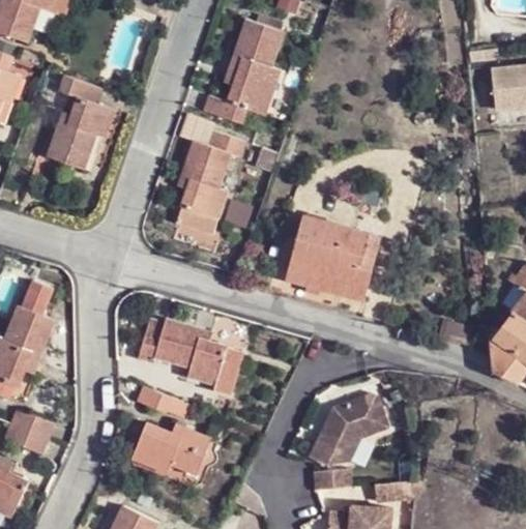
[(0,45),(9,48),(21,10),(31,16),(36,0),(0,0),(0,45)]
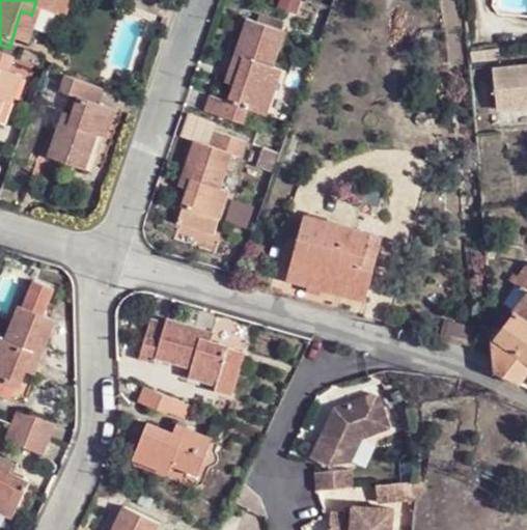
[(238,14),(223,62),(233,65),(227,85),(223,100),(207,93),(204,109),(238,118),(240,104),(259,111),(272,63),(265,61),(274,24),(238,14)]
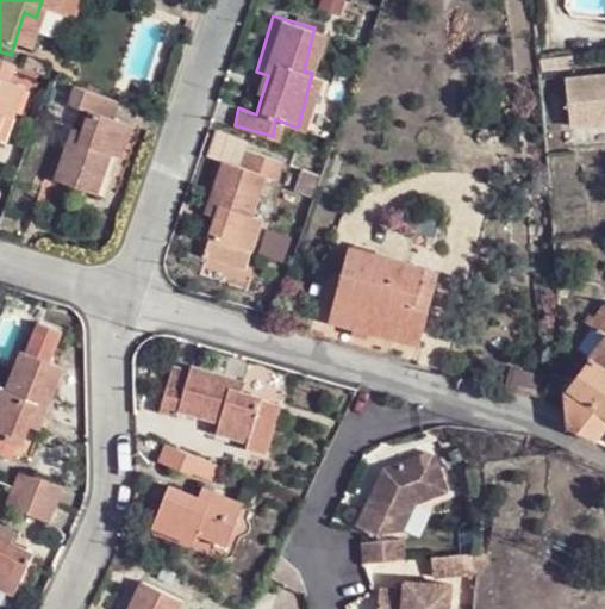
[(604,64),(568,69),(572,117),(604,113),(604,64)]
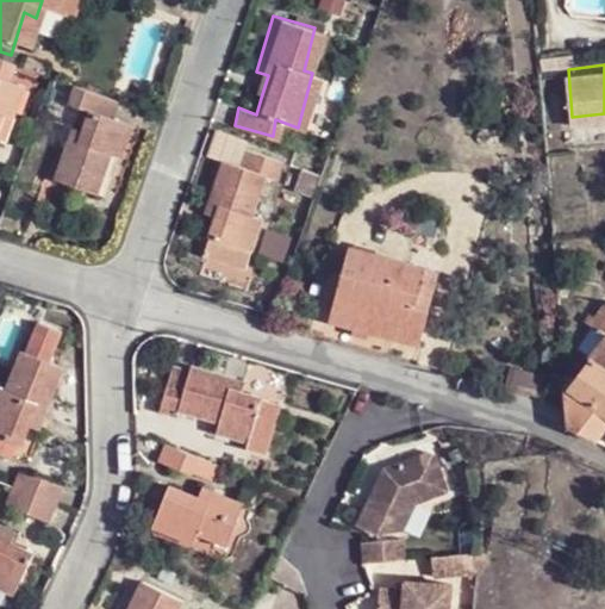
[(268,75),(256,72),(249,94),(261,98),(268,75)]
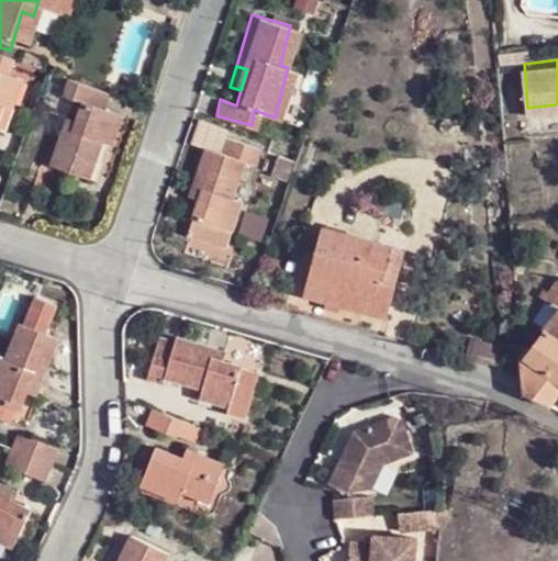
[(60,99),(56,113),(47,133),(41,130),(29,166),(67,180),(79,141),(92,145),(103,112),(86,107),(92,89),(53,74),(44,93),(60,99)]
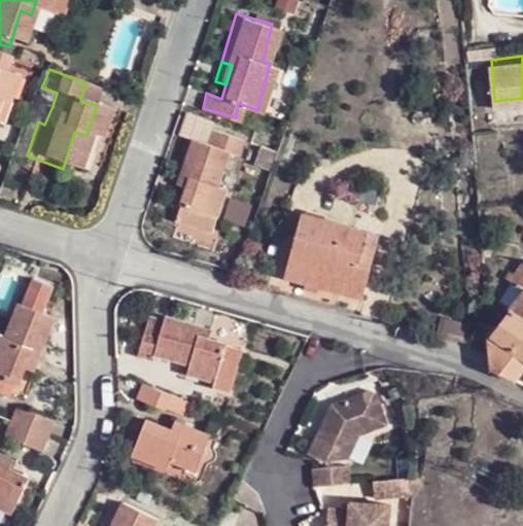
[(0,101),(8,76),(0,73),(0,101)]
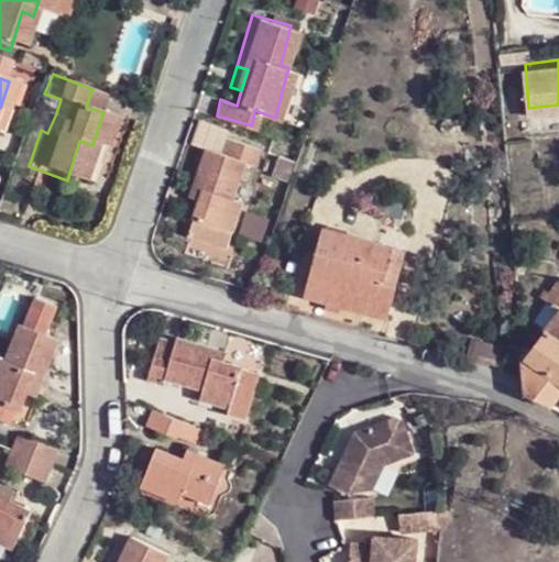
[(47,133),(56,113),(47,110),(41,130),(47,133)]
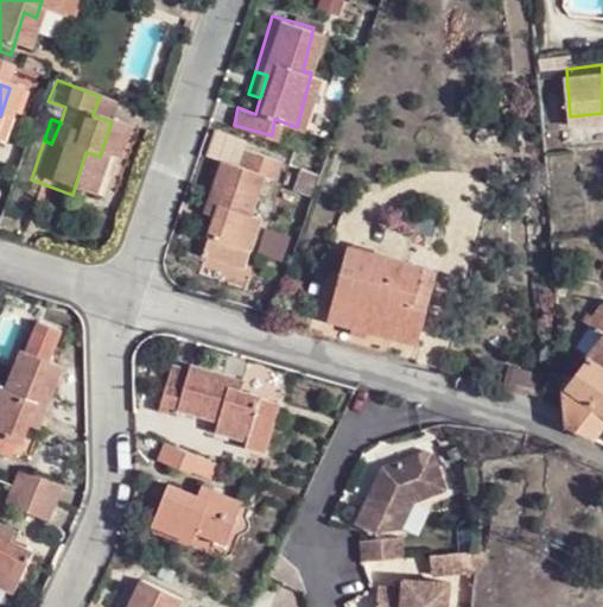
[(233,162),(222,158),(203,215),(216,220),(201,271),(241,284),(264,212),(252,209),(264,168),(273,171),(278,157),(237,146),(233,162)]
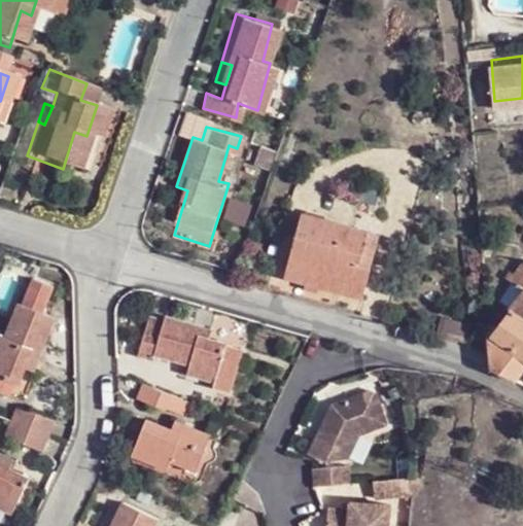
[(275,146),(259,140),(253,163),(269,167),(275,146)]
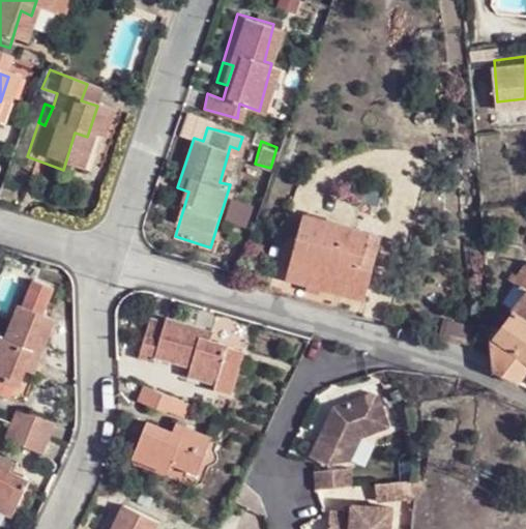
[(358,262),(364,244),(368,235),(305,214),(284,276),(359,304),(373,267),(358,262)]
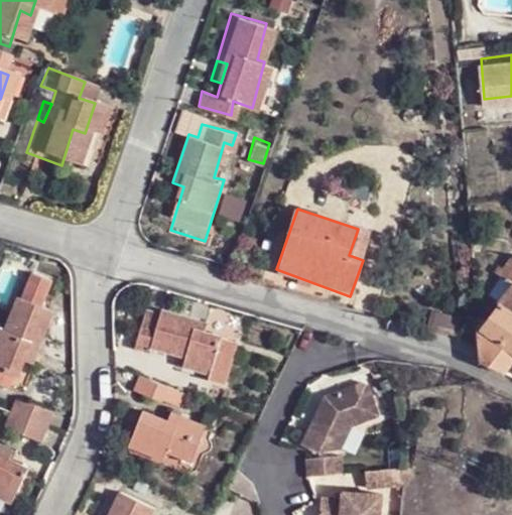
[(369,242),(355,238),(349,255),(363,260),(369,242)]
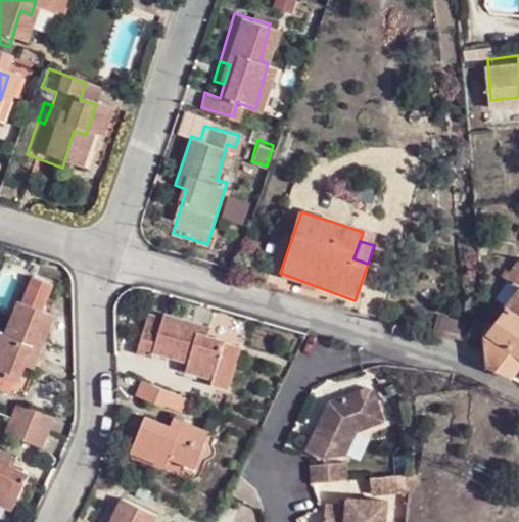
[(502,278),(508,282),(516,287),(518,285),(518,286),(518,262),(514,259),(502,278)]
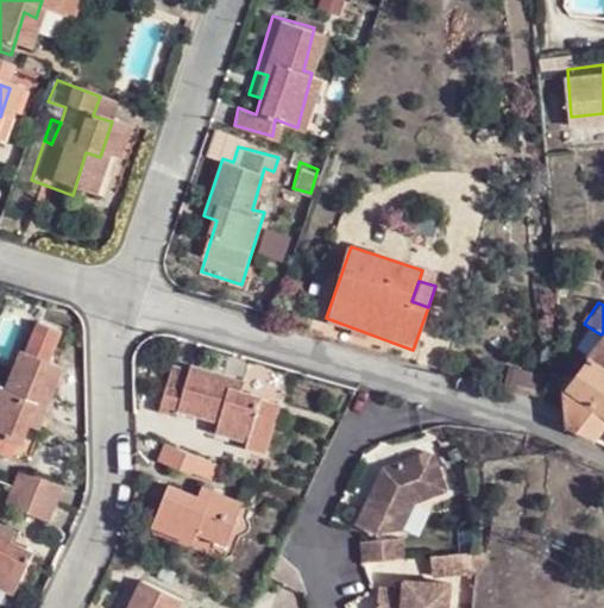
[(38,402),(48,406),(62,368),(48,362),(60,331),(38,323),(26,353),(20,351),(6,395),(0,393),(0,442),(21,450),(30,424),(38,402)]
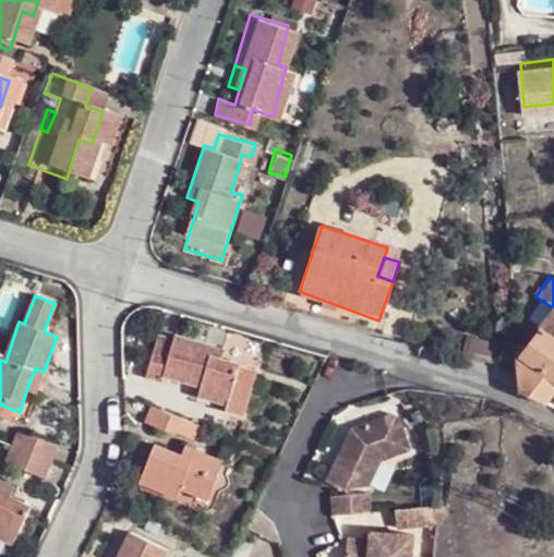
[(551,306),(542,301),(532,314),(541,321),(551,306)]
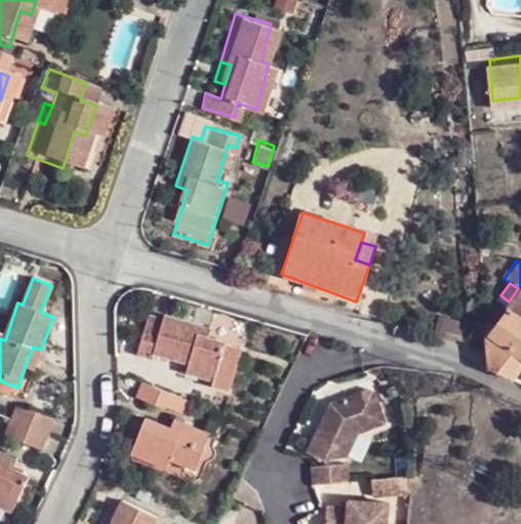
[(483,328),(485,365),(498,373),(505,377),(513,380),(520,365),(520,287),(520,286),(518,288),(509,301),(489,333),(483,328)]
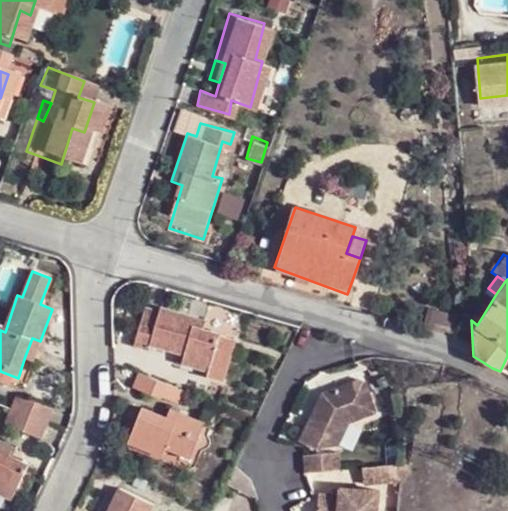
[(188,321),(191,310),(164,300),(161,312),(144,306),(132,344),(151,351),(153,341),(186,353),(183,362),(216,372),(214,375),(224,378),(237,336),(207,327),(188,321)]
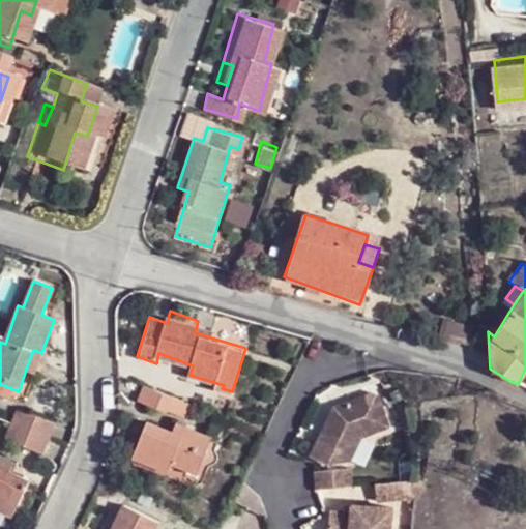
[(218,327),(198,321),(195,332),(214,339),(218,327)]
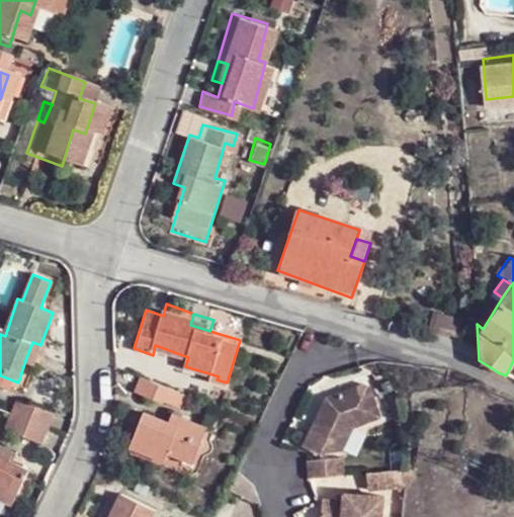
[(32,364),(40,345),(32,342),(25,360),(32,364)]
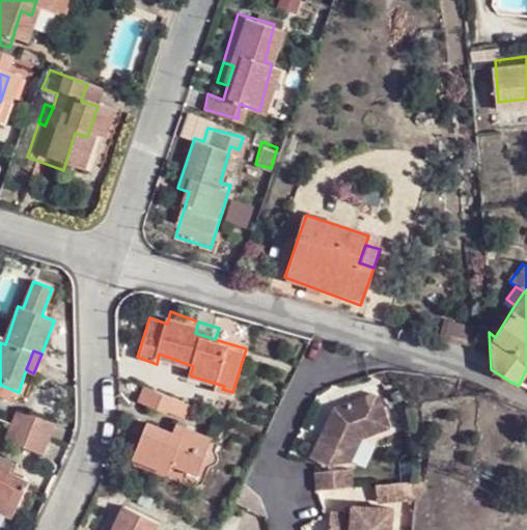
[(172,391),(147,384),(140,398),(167,407),(172,391)]
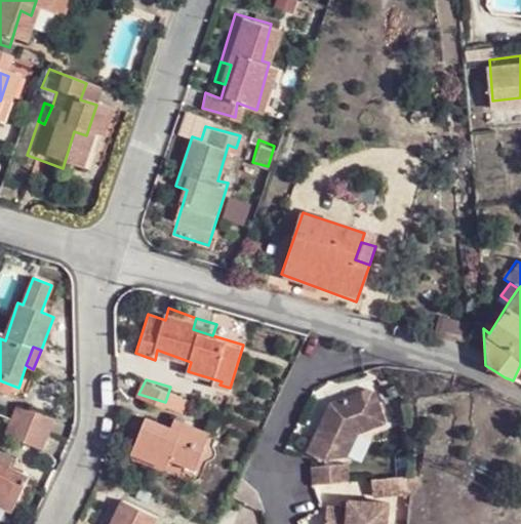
[(54,422),(17,407),(6,438),(42,452),(54,422)]
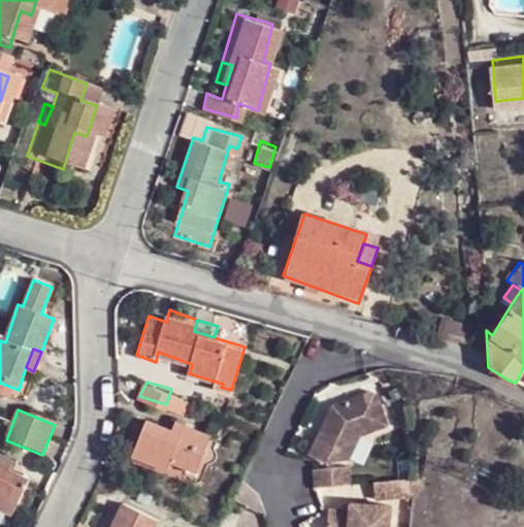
[(189,436),(154,423),(139,459),(176,472),(179,459),(208,472),(223,436),(195,424),(189,436)]
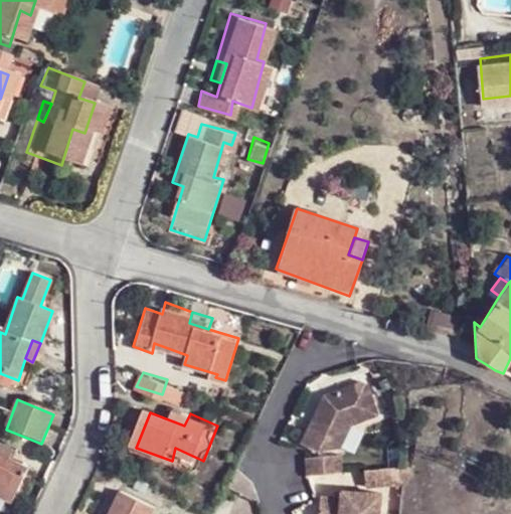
[(15,453),(0,444),(0,457),(11,462),(15,453)]
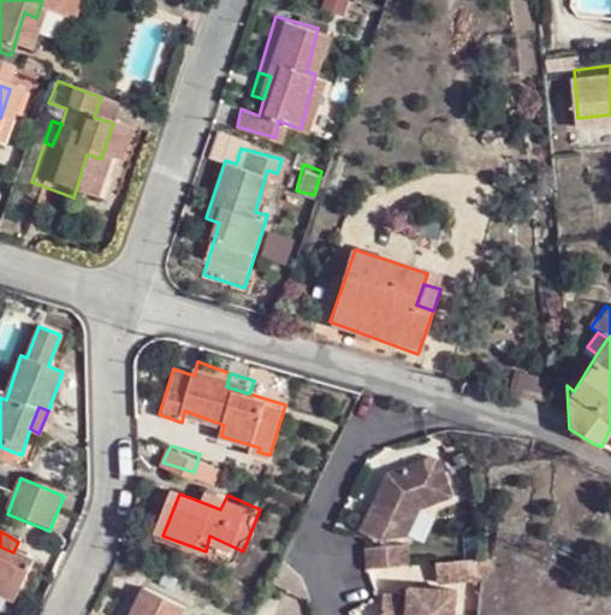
[(369,549),(371,571),(411,566),(409,545),(369,549)]
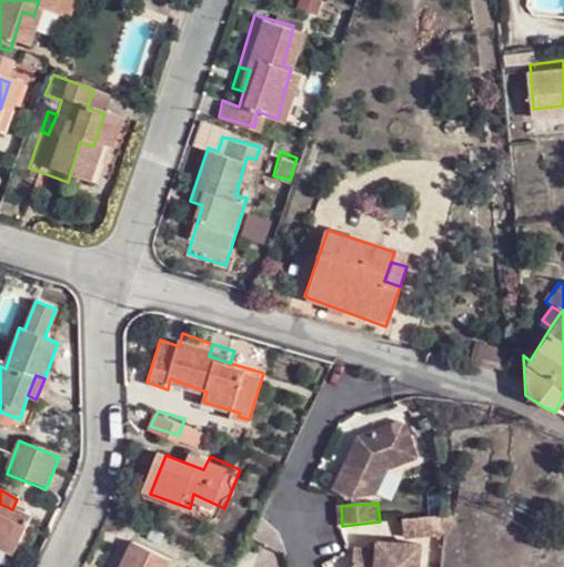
[(0,549),(17,558),(32,519),(12,509),(0,504),(0,549)]
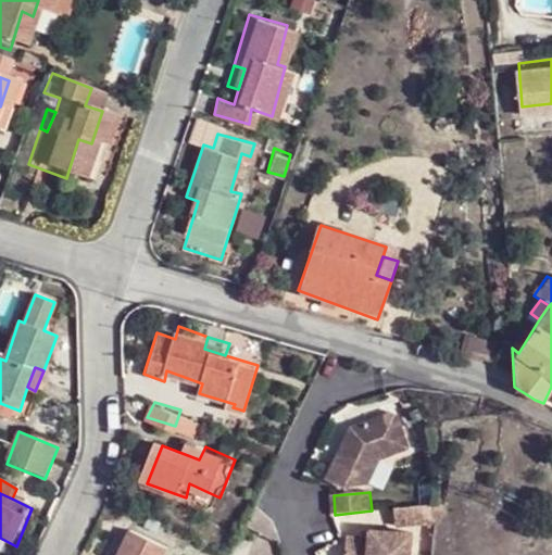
[(437,504),(396,508),(398,527),(431,522),(437,504)]
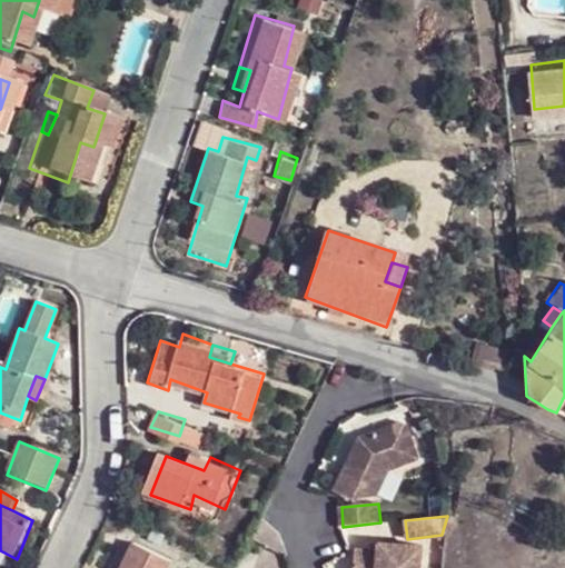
[(138,534),(124,564),(132,567),(167,567),(176,550),(138,534)]
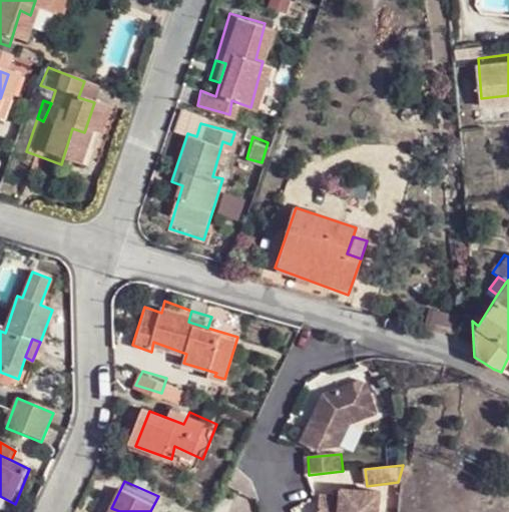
[(342,493),(322,490),(318,511),(379,511),(382,491),(343,486),(342,493)]
